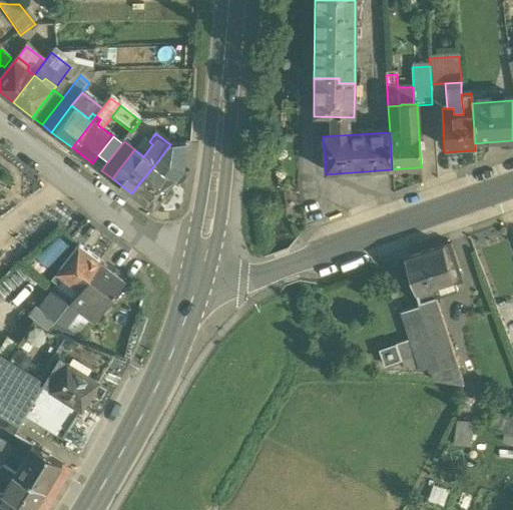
[(188,144),(170,144),(154,165),(156,167),(159,164),(167,170),(164,173),(173,180),(185,165),(188,144)]
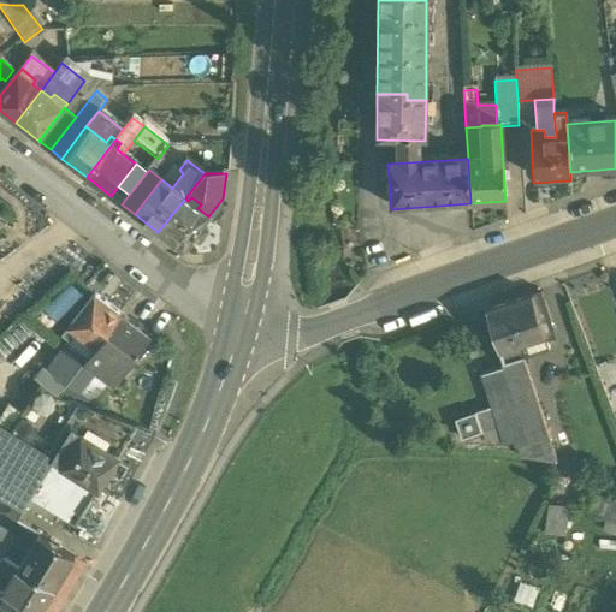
[(185,198),(158,232),(182,250),(208,217),(197,208),(201,205),(191,197),(188,201),(185,198)]
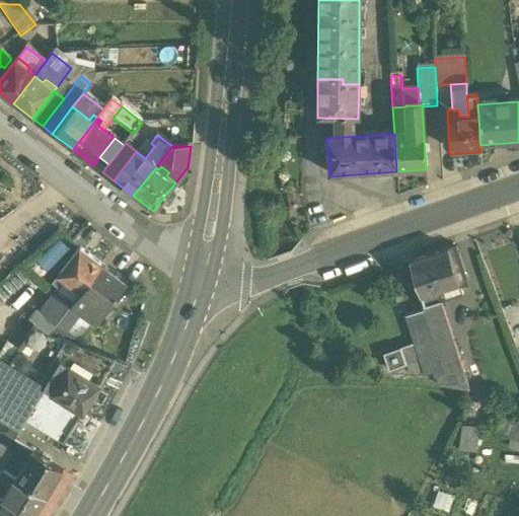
[(455,247),(409,263),(419,297),(436,291),(458,284),(465,282),(455,247)]
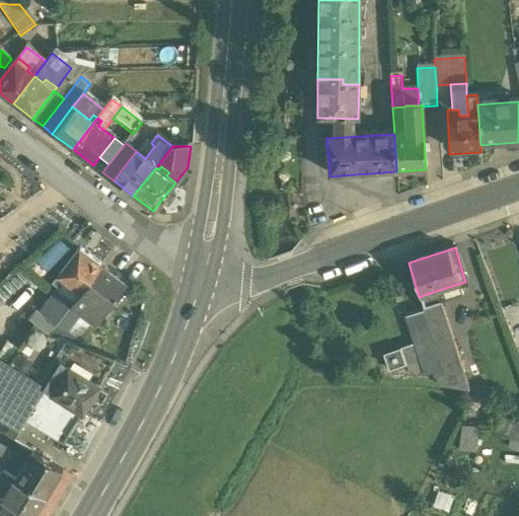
[(101,266),(80,249),(57,280),(71,290),(73,287),(81,293),(101,266)]
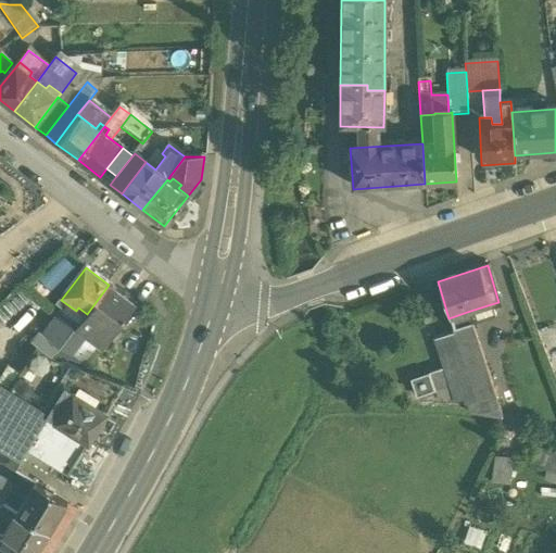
[(109,285),(87,314),(95,319),(92,323),(102,330),(100,334),(105,338),(133,303),(109,285)]
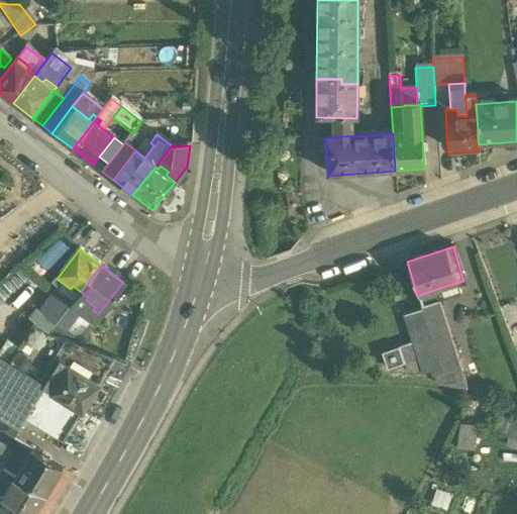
[(459,296),(456,283),(434,290),(438,302),(459,296)]
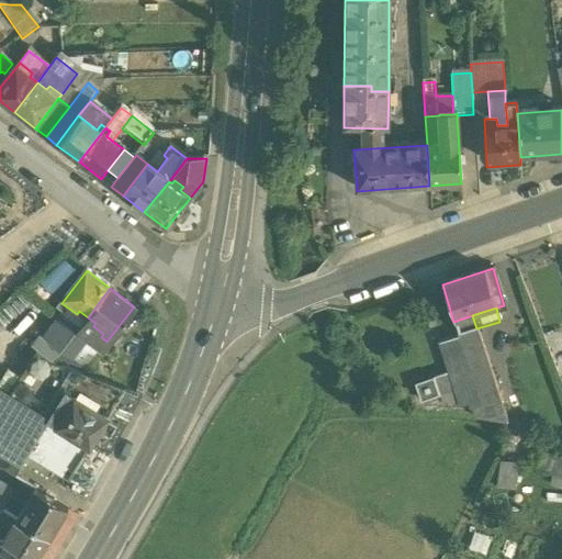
[(472,315),(453,322),(459,337),(438,344),(449,373),(462,406),(469,404),(498,399),(476,328),(472,315)]
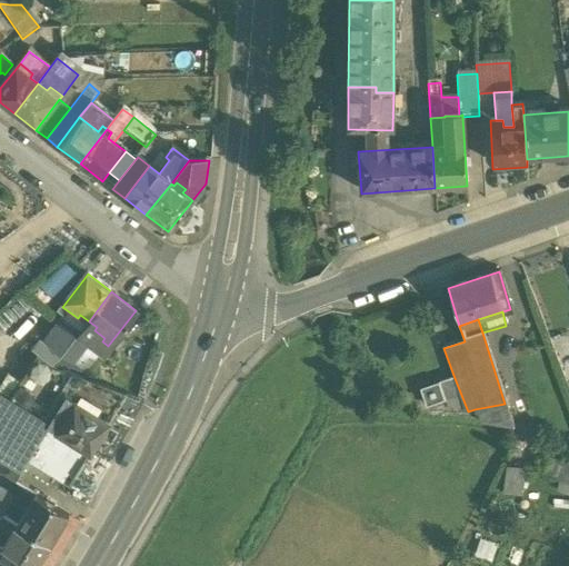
[(89,321),(75,339),(88,348),(100,357),(108,346),(102,341),(105,338),(95,330),(97,327),(89,321)]
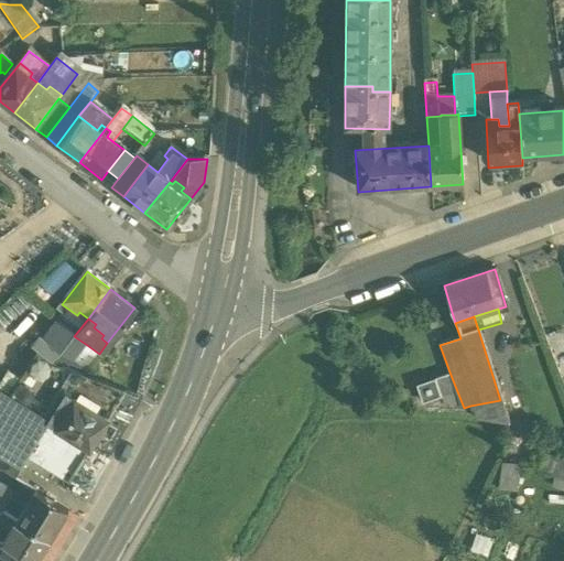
[(49,346),(60,355),(74,336),(62,327),(49,346)]
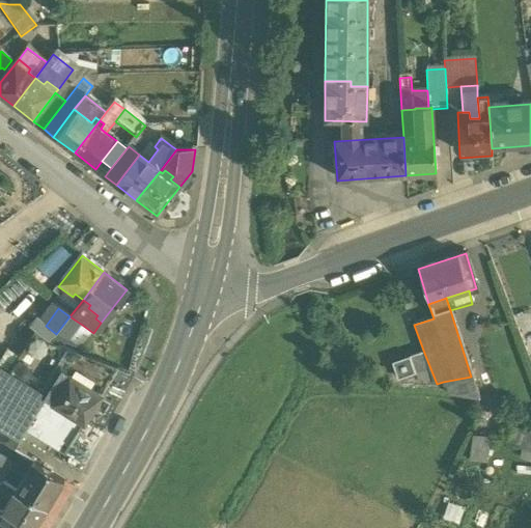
[(82,325),(70,316),(56,334),(67,343),(82,325)]
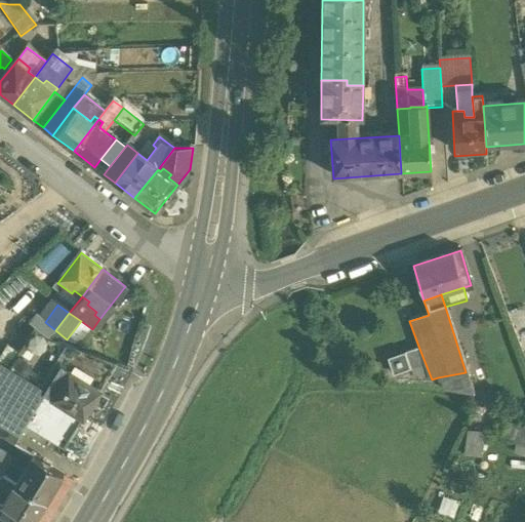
[(34,336),(44,345),(48,339),(55,330),(45,322),(34,336)]
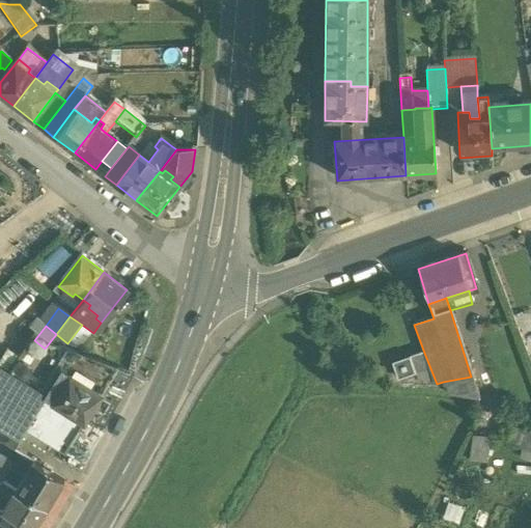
[(56,334),(49,343),(63,349),(67,343),(56,334)]
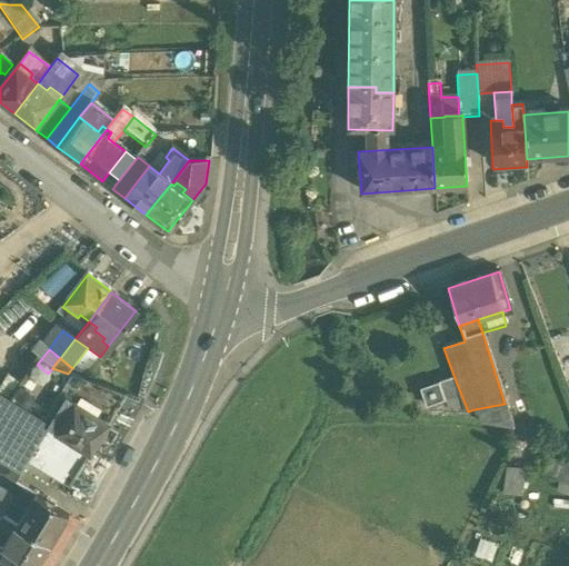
[(11,399),(50,423),(66,397),(77,379),(78,378),(68,374),(52,368),(48,374),(37,365),(33,363),(11,399)]
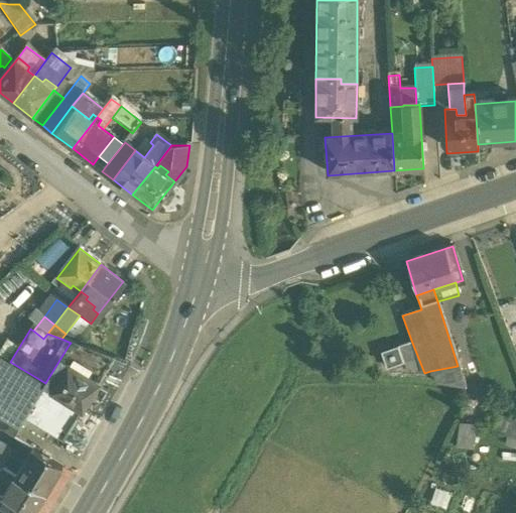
[(115,360),(71,343),(70,344),(59,360),(99,385),(115,360)]
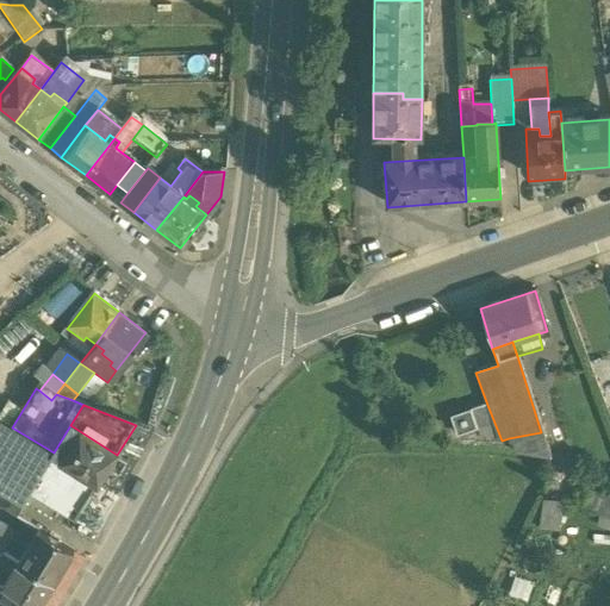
[(502,441),(487,405),(471,411),(478,431),(481,439),(502,441)]
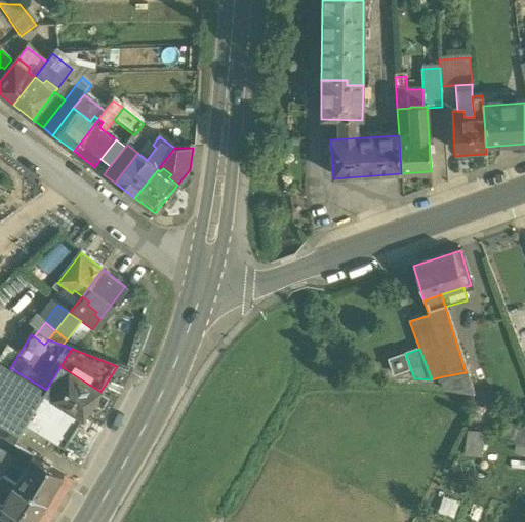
[(405,354),(388,360),(394,377),(411,371),(405,354)]
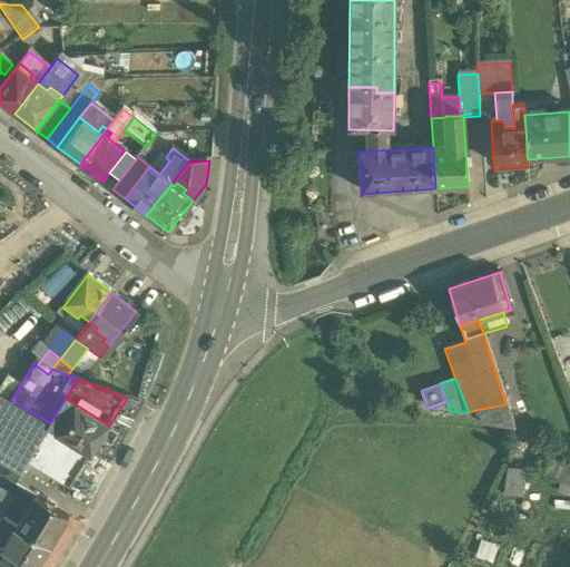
[(49,490),(56,479),(27,461),(47,429),(48,428),(0,397),(0,459),(23,475),(49,490)]
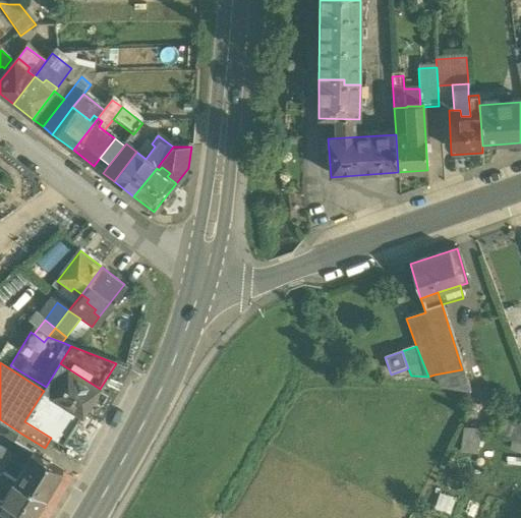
[(100,389),(60,363),(46,387),(44,391),(43,392),(82,416),(100,389)]
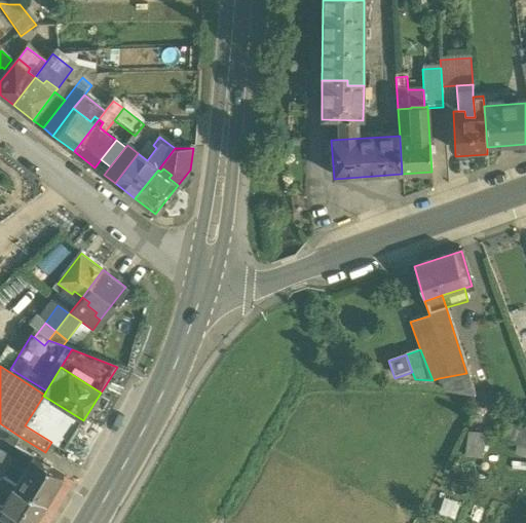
[(466,373),(439,378),(445,394),(475,397),(466,373)]
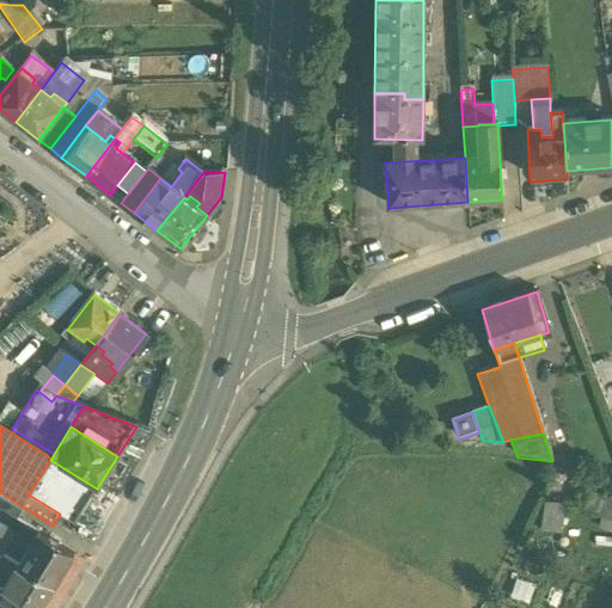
[(97,489),(50,460),(29,495),(60,514),(75,523),(97,489)]
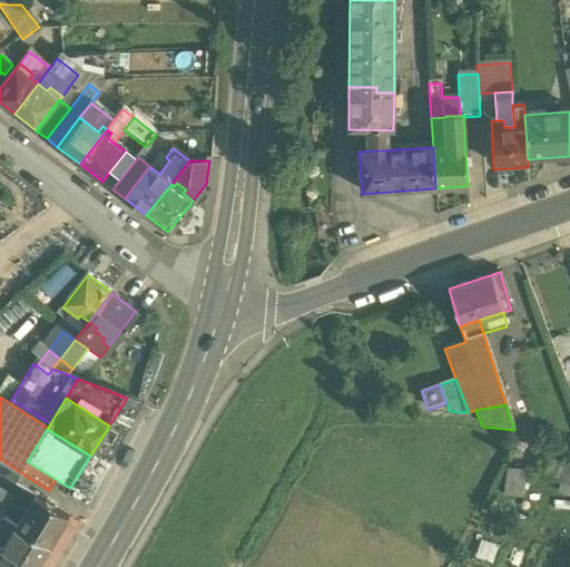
[(23,475),(0,459),(0,477),(16,487),(23,475)]
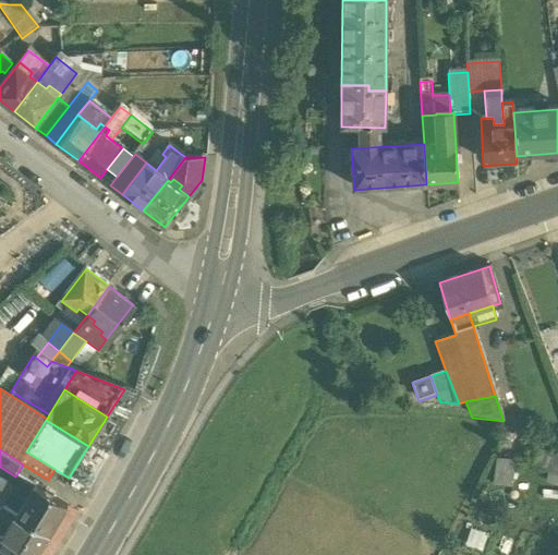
[(557,458),(536,451),(532,470),(557,478),(557,458)]
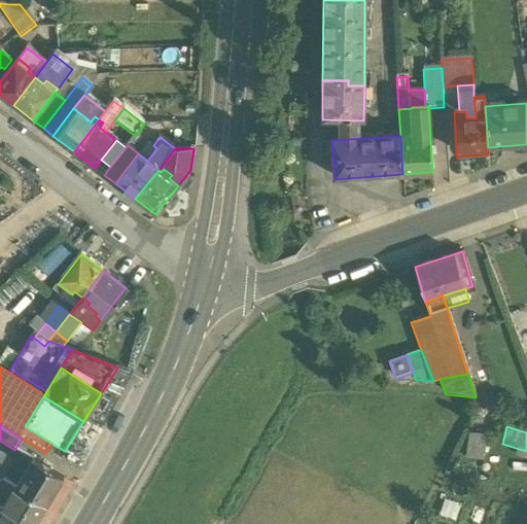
[(486,438),(468,435),(465,460),(482,462),(486,438)]
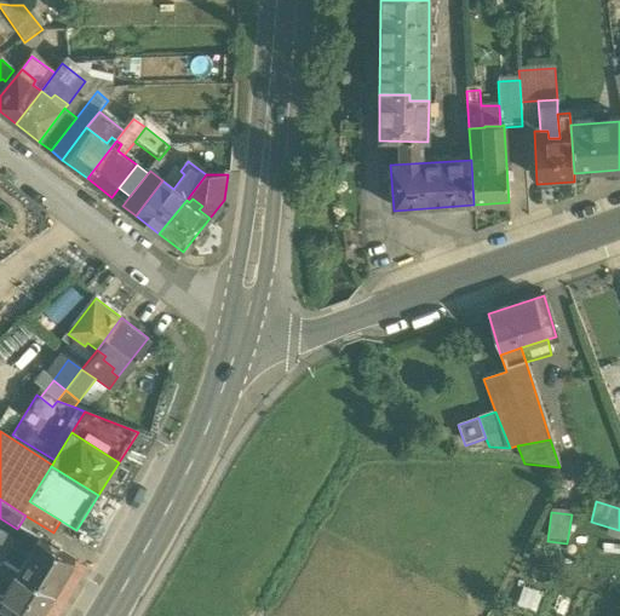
[(0,535),(0,562),(4,564),(15,545),(0,535)]
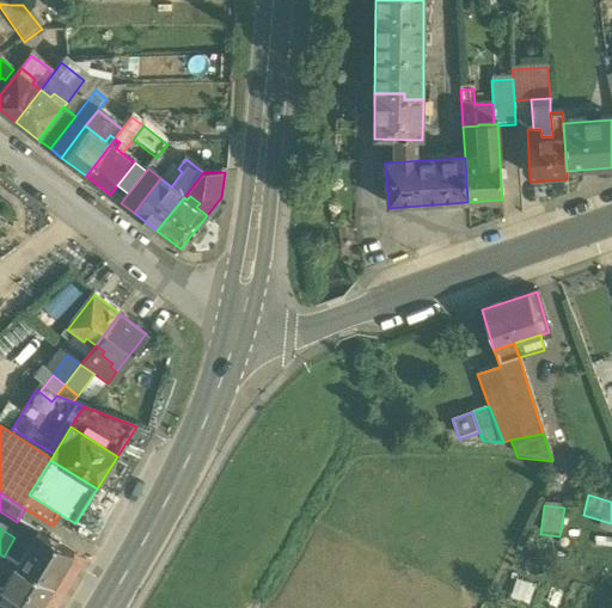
[(38,536),(19,567),(54,589),(73,558),(38,536)]
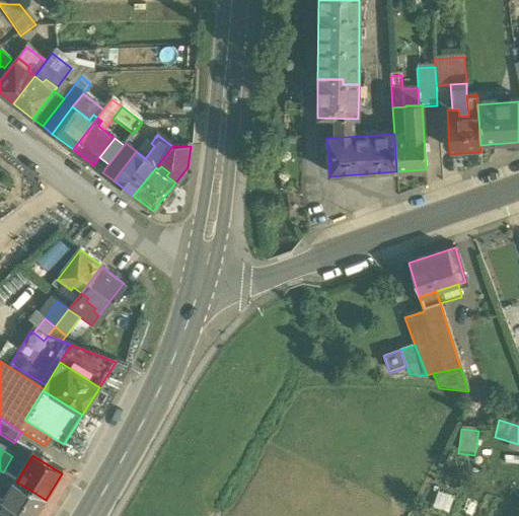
[(35,515),(46,500),(16,482),(4,501),(0,507),(0,515),(35,515)]
